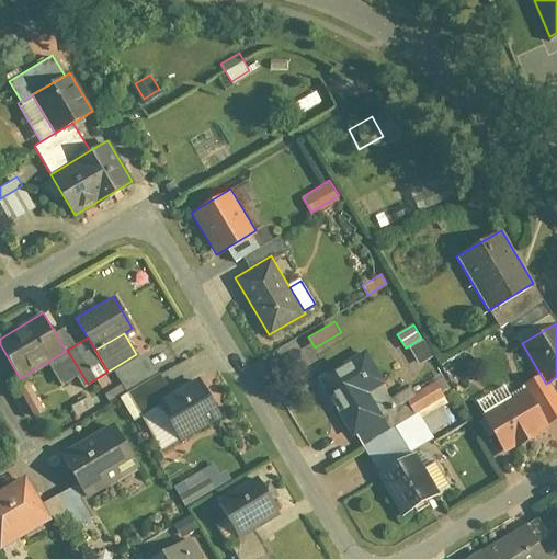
[(432,355),(421,338),(408,346),(418,363),(432,355)]
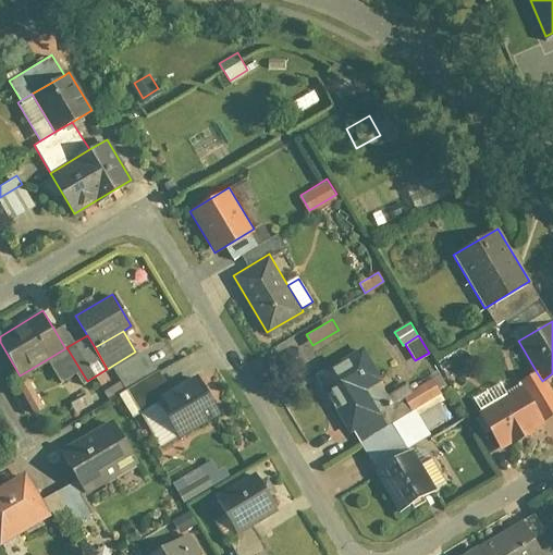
[(135,352),(112,366),(125,387),(156,369),(143,347),(135,352)]
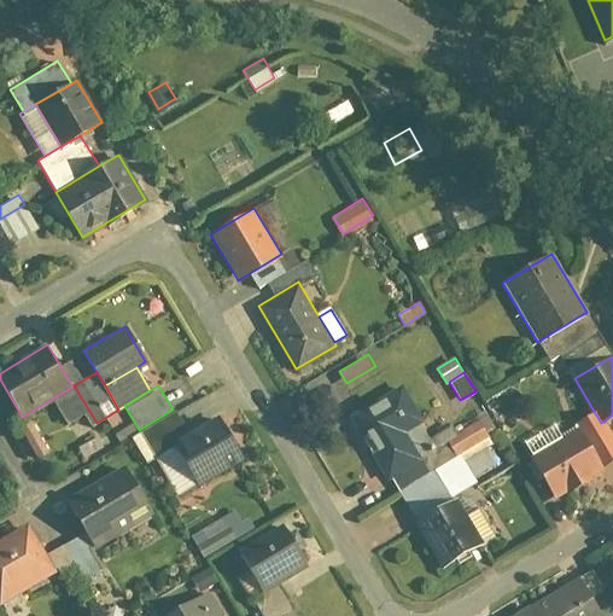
[(424,422),(402,385),(354,414),(375,451),(406,431),(424,422)]
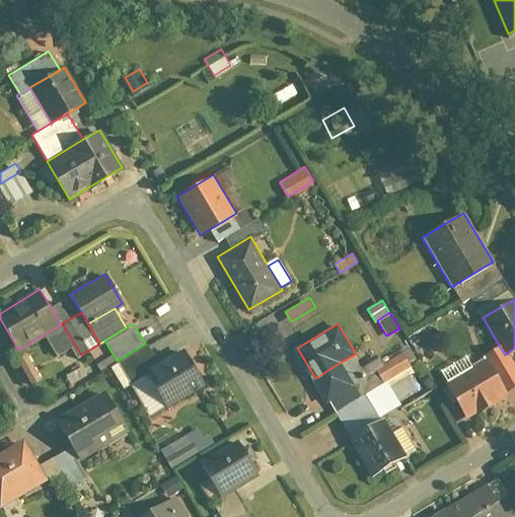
[(486,360),(506,394),(514,388),(514,371),(505,355),(500,347),(484,357),(486,360)]
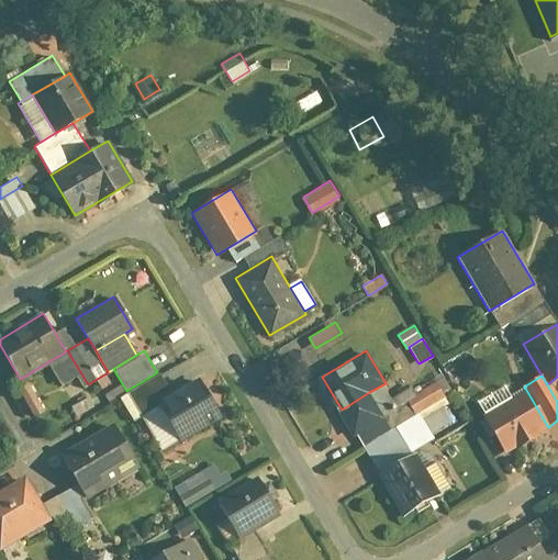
[(409,402),(415,413),(443,396),(435,383),(406,400),(409,402)]
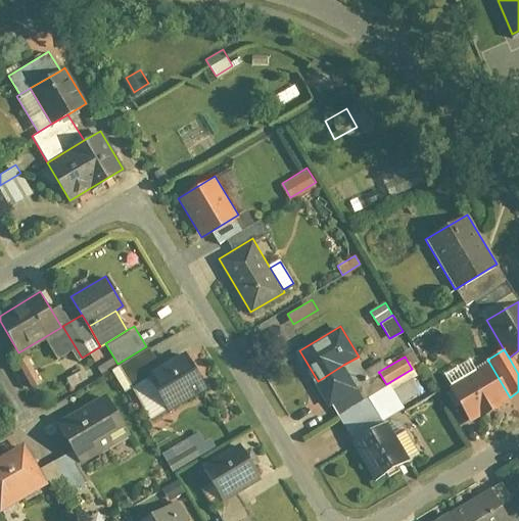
[(166,409),(168,412),(203,390),(184,358),(148,379),(166,409)]
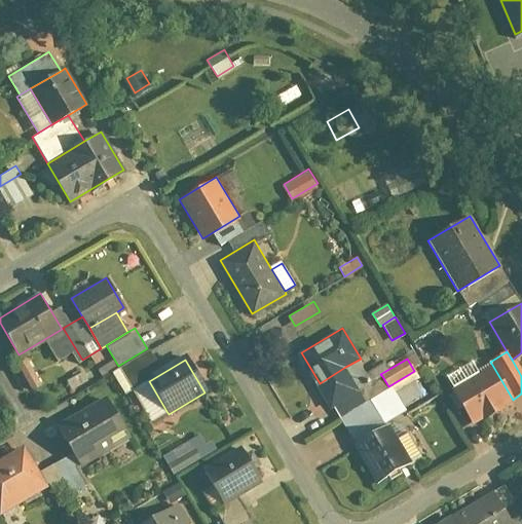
[(492,365),(453,388),(474,423),(513,400),(492,365)]
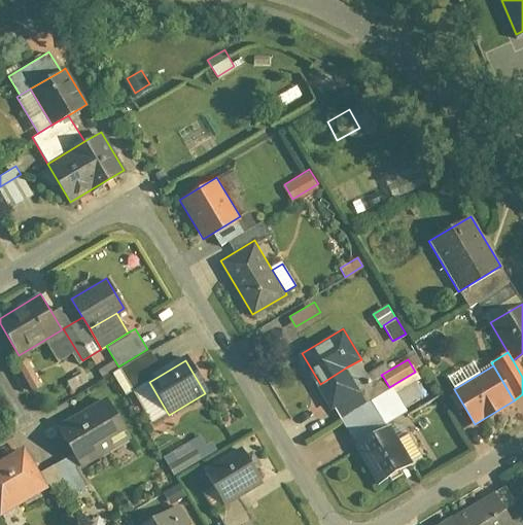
[(359,390),(346,368),(320,384),(315,386),(328,410),(334,407),(359,390)]
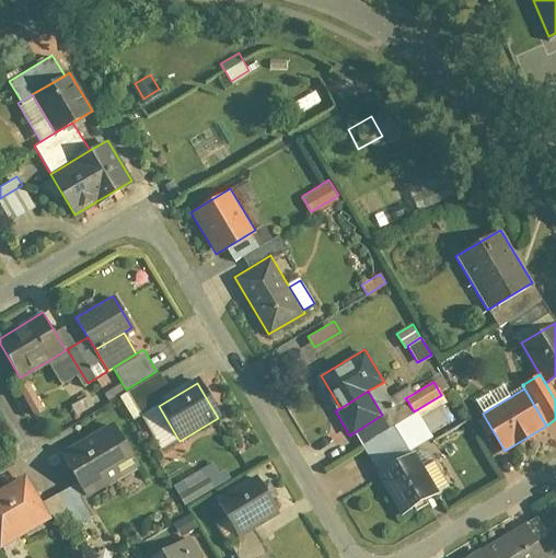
[(407,400),(382,415),(389,427),(414,411),(407,400)]
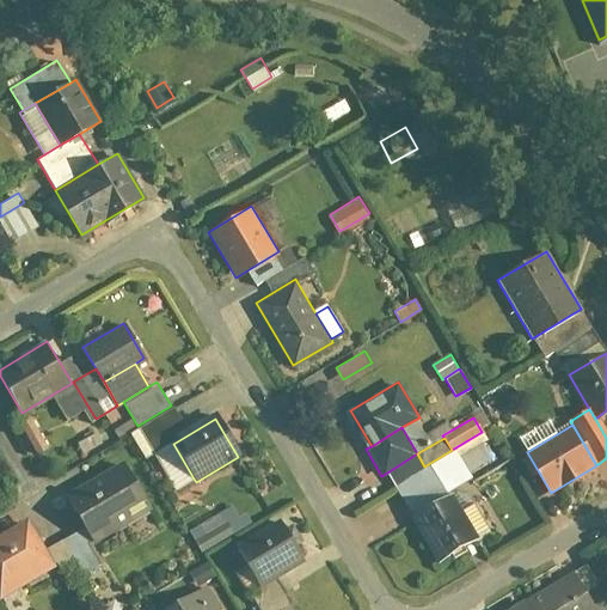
[(194,479),(173,444),(155,455),(176,489),(194,479)]
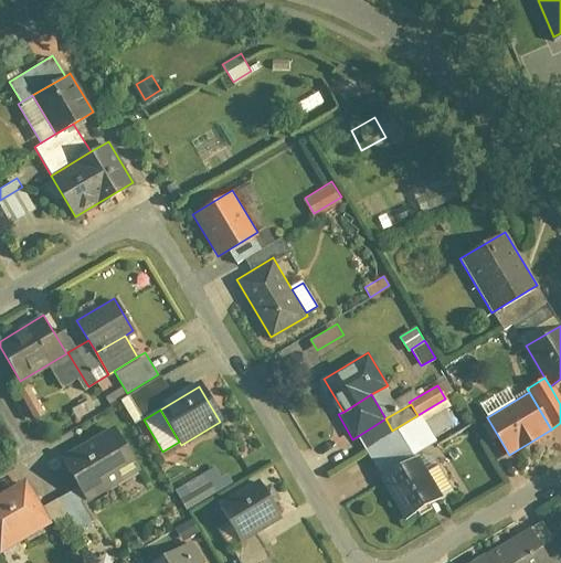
[(358,436),(364,448),(393,432),(392,431),(385,418),(358,436)]
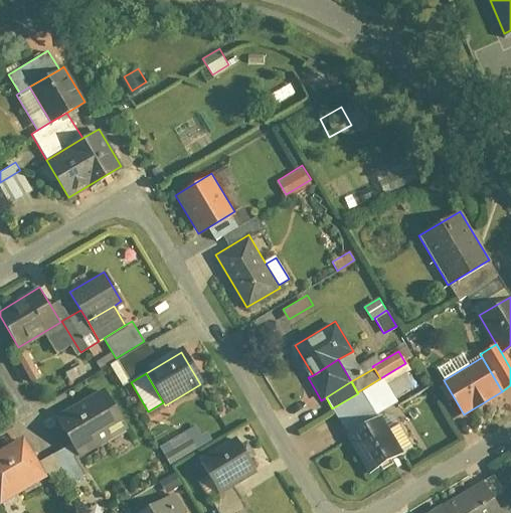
[(103,388),(55,416),(78,456),(126,428),(103,388)]
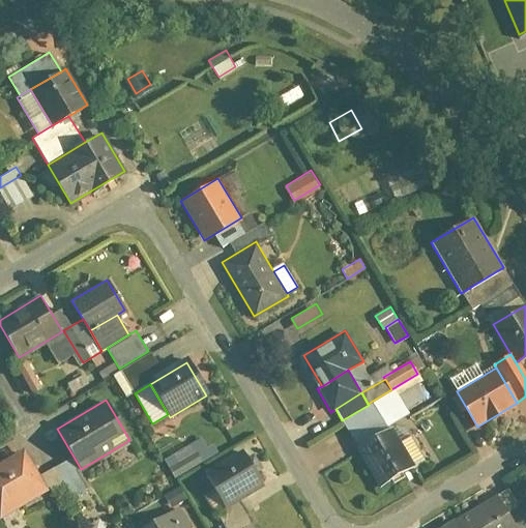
[(358,447),(386,430),(371,404),(369,405),(342,420),(358,447)]
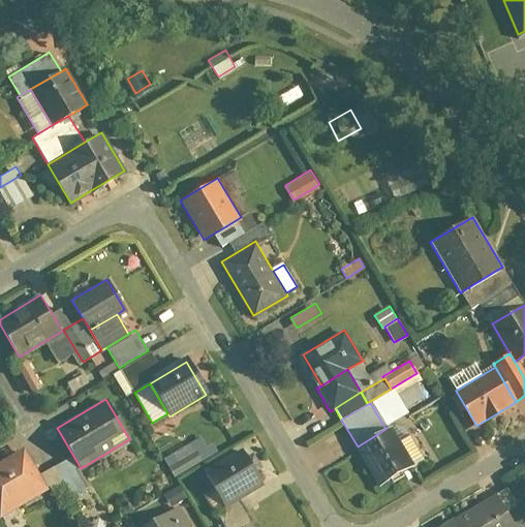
[(358,446),(356,447),(378,486),(413,465),(391,426),(385,429),(358,446)]
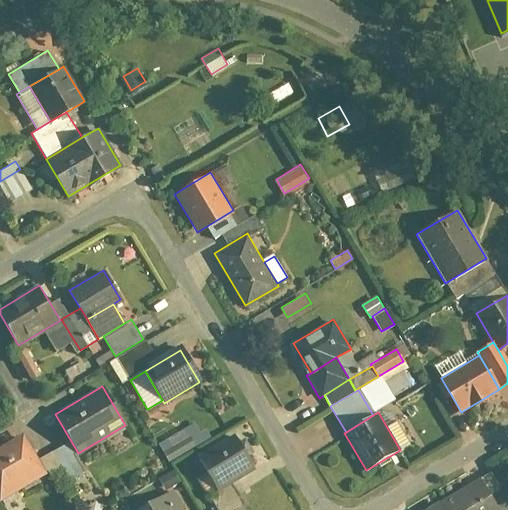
[(193,420),(156,442),(168,461),(205,439),(193,420)]
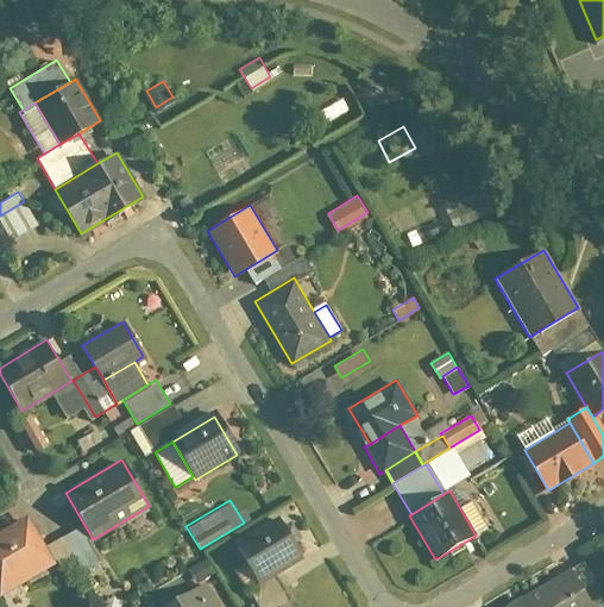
[(25,515),(0,531),(0,594),(52,562),(25,515)]
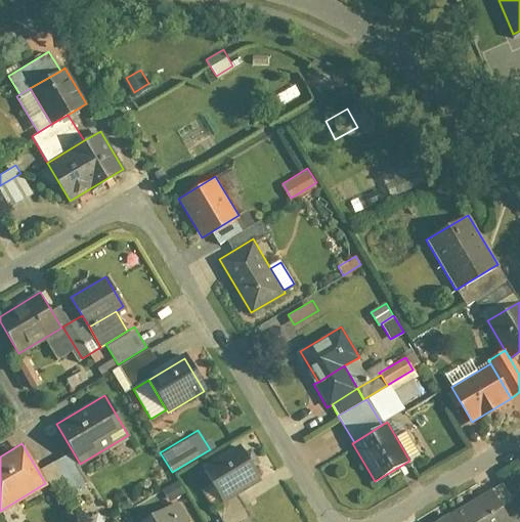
[(204,465),(224,499),(259,479),(239,444),(204,465)]
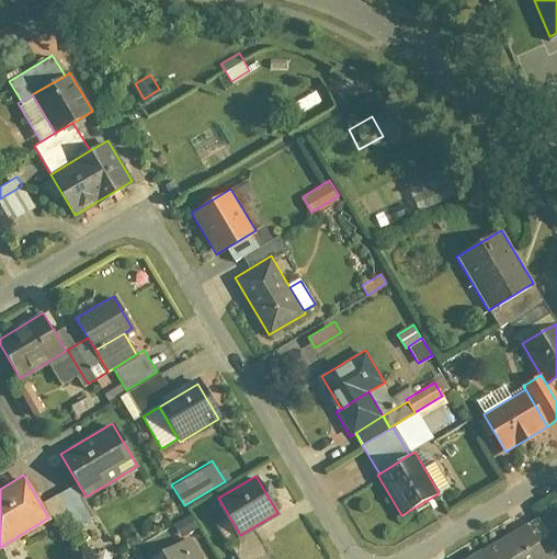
[(75,483),(45,500),(61,529),(91,514),(75,483)]
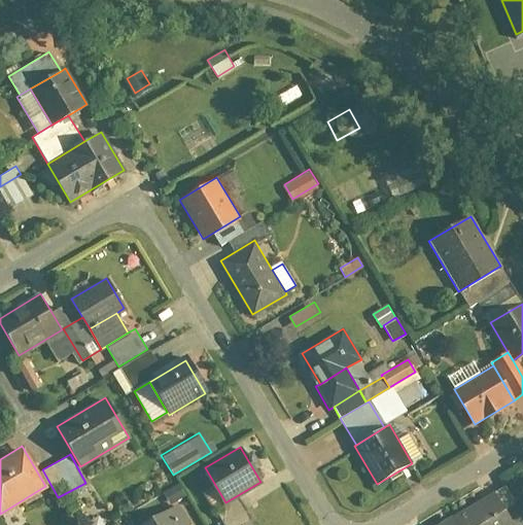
[(504,485),(493,492),(503,510),(516,502),(504,485)]
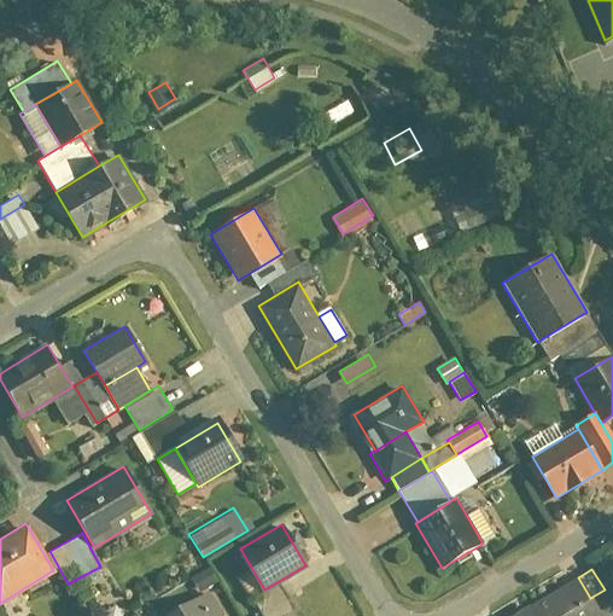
[(578,577),(531,605),(537,615),(600,615),(590,598),(578,577)]
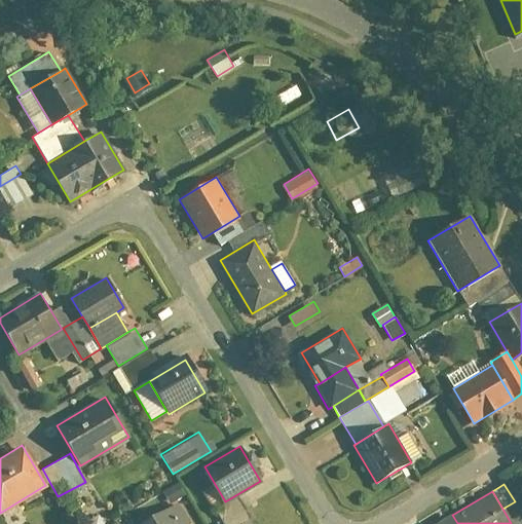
[(521,523),(521,514),(515,501),(502,509),(511,523),(521,523)]
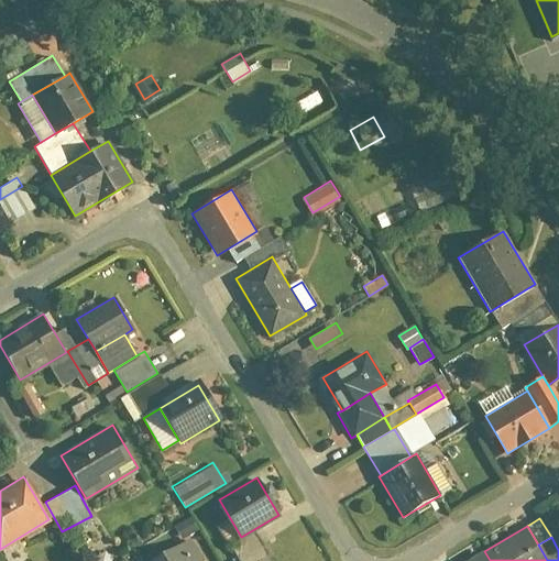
[(150,560),(201,560),(203,560),(189,538),(150,560)]
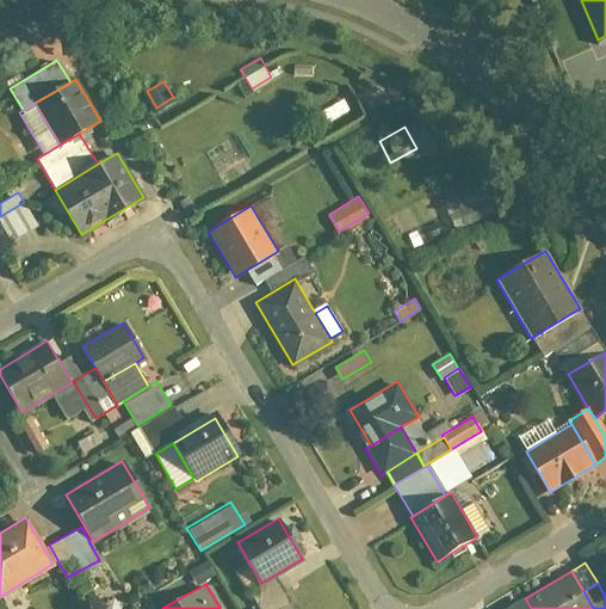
[(531,608),(525,598),(506,608),(531,608)]
